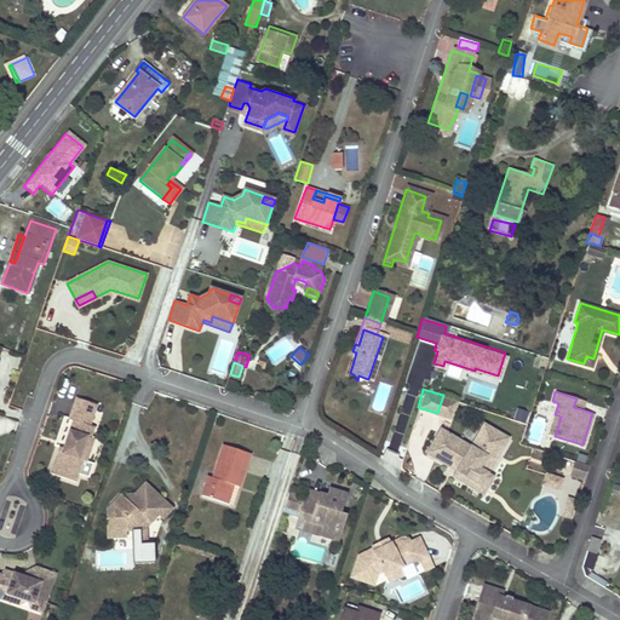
[(97,403),(76,396),(69,418),(73,419),(64,447),(59,445),(51,471),(76,481),(79,472),(90,476),(93,461),(87,459),(96,435),(92,434),(95,425),(91,424),(97,403)]
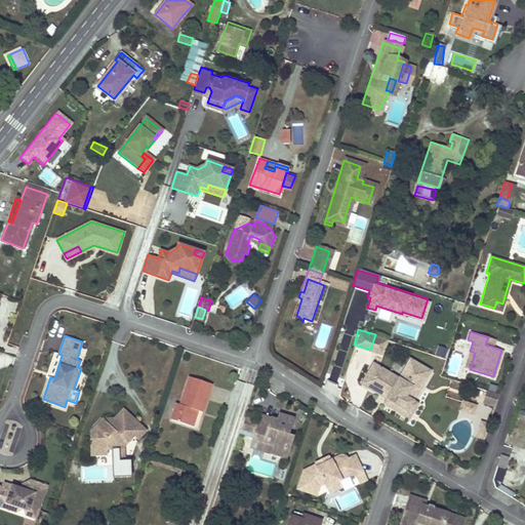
[(488,337),(485,345),(492,347),(494,339),(488,337)]
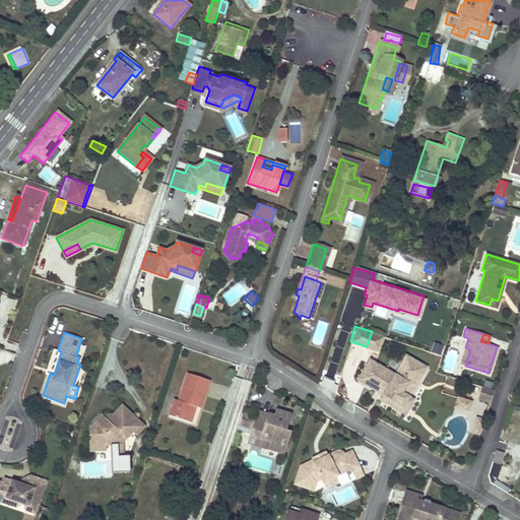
[(444,345),(434,341),(431,352),(440,355),(444,345)]
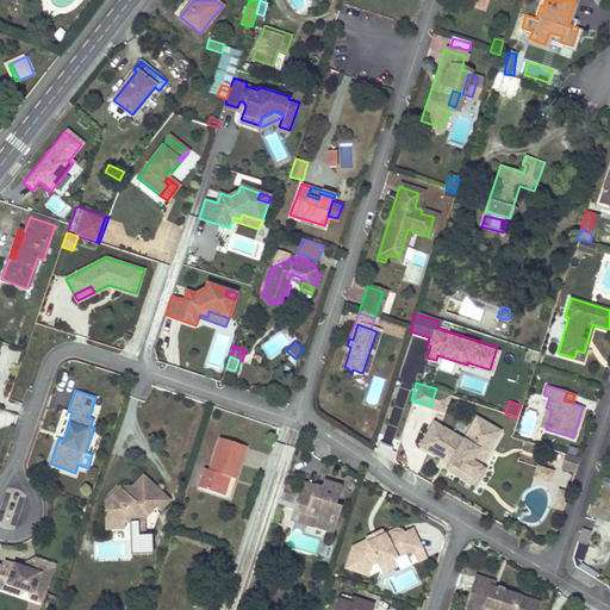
[(546,429),(552,410),(546,408),(540,427),(546,429)]
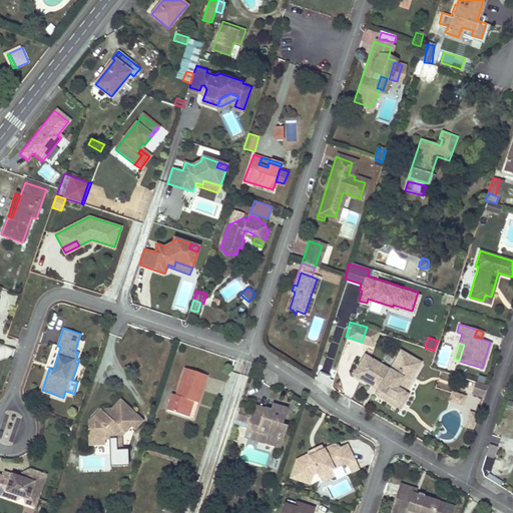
[(389,368),(364,353),(355,369),(362,373),(360,378),(369,383),(374,376),(381,380),(377,388),(374,393),(383,398),(386,393),(397,399),(403,389),(397,385),(403,375),(409,366),(415,370),(421,359),(401,347),(389,368)]
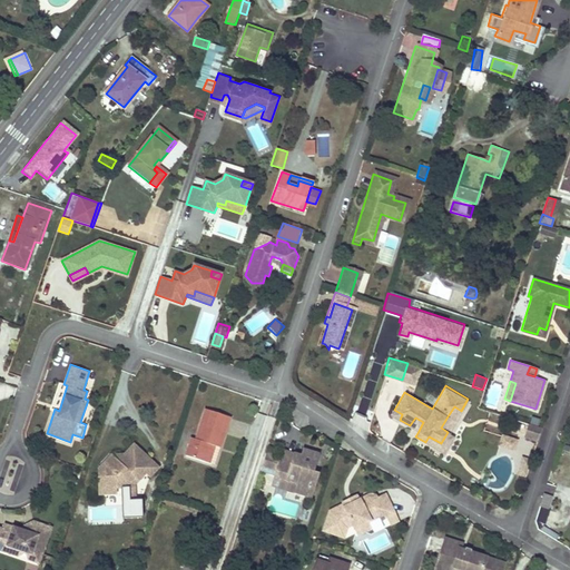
[(454,406),(448,416),(455,420),(461,411),(454,406)]
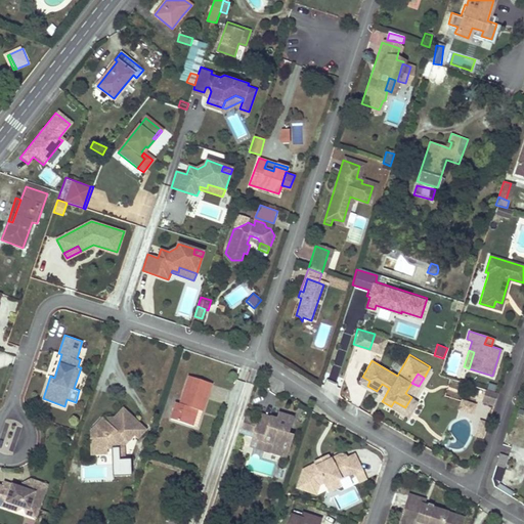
[(170,418),(183,422),(195,427),(211,383),(189,376),(179,403),(175,401),(170,418)]
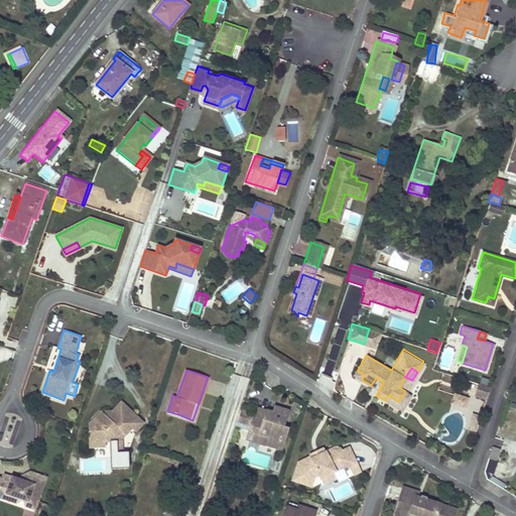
[(364,375),(357,371),(354,376),(362,380),(364,375)]
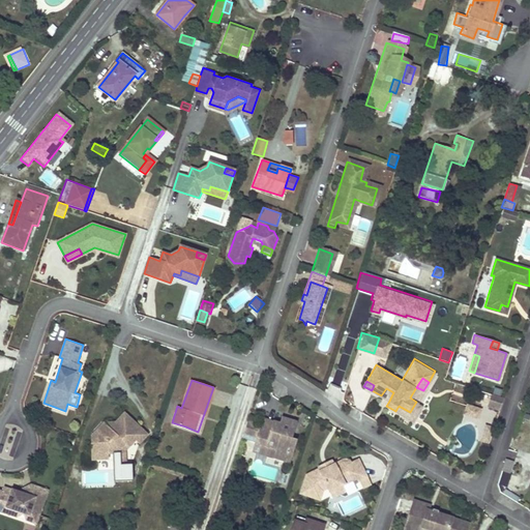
[(386,388),(381,395),(389,401),(393,392),(386,388)]
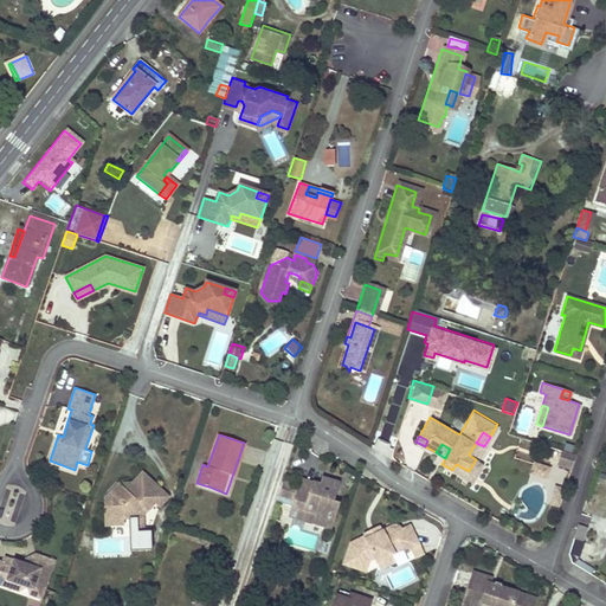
[(559,466),(572,469),(575,456),(561,452),(559,466)]
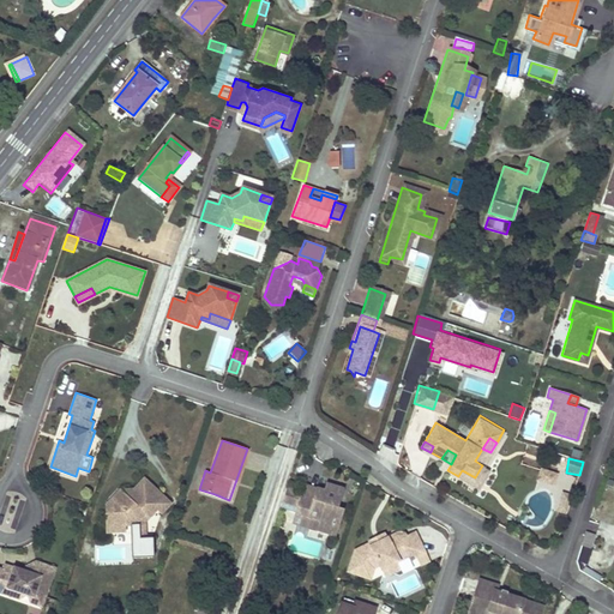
[(477,487),(488,468),(482,465),(475,477),(462,470),(458,476),(477,487)]
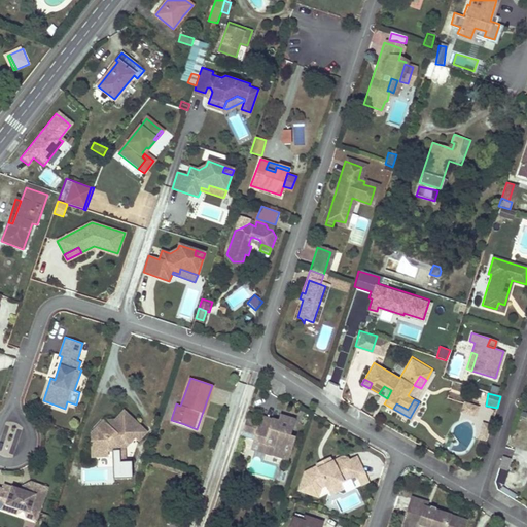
[(478,407),(464,401),(461,411),(475,415),(478,407)]
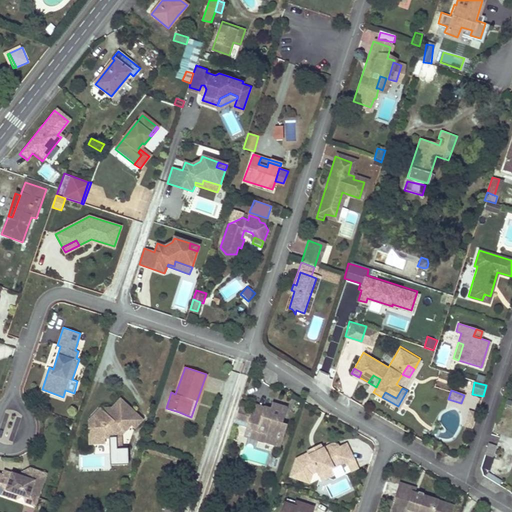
[(114,409),(122,400),(120,398),(111,407),(114,409)]
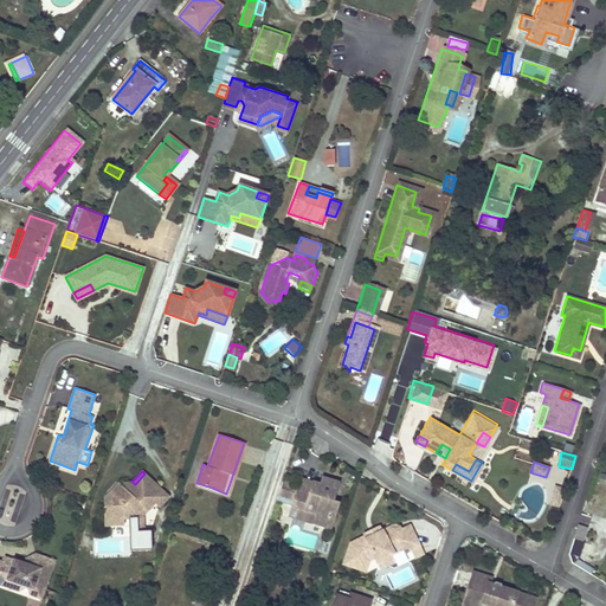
[(137,529),(136,510),(141,505),(147,509),(154,502),(159,505),(168,495),(144,474),(135,484),(131,482),(117,483),(109,492),(110,508),(104,508),(104,520),(122,519),(128,519),(129,543),(150,543),(149,529),(137,529)]
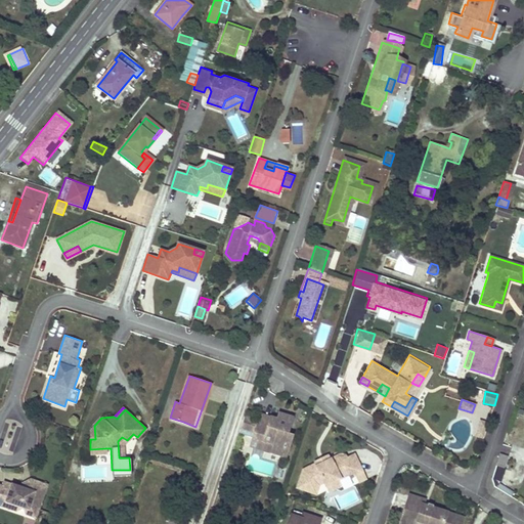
[(276,420),(259,413),(257,421),(250,419),(248,427),(254,429),(253,432),(252,436),(261,440),(271,443),(268,450),(278,454),(281,444),(287,446),(291,434),(287,433),(292,417),(278,412),(276,420)]
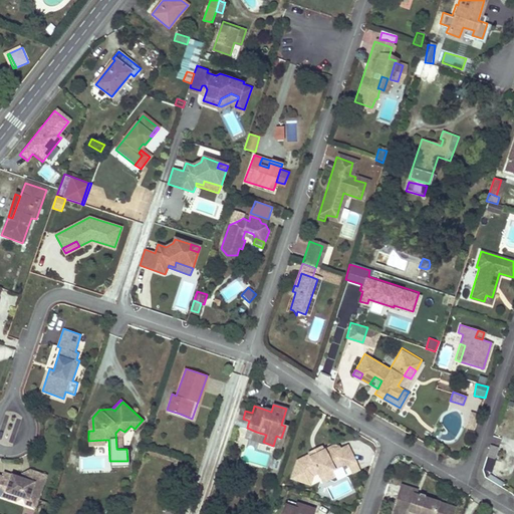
[(243,419),(245,411),(240,409),(236,420),(242,422),(243,419)]
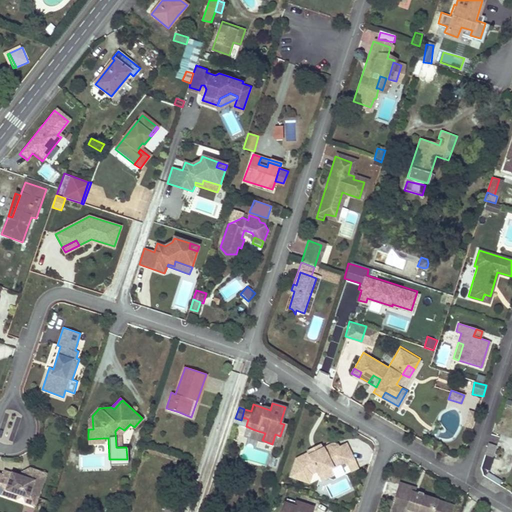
[(477,410),(469,407),(463,424),(472,426),(477,410)]
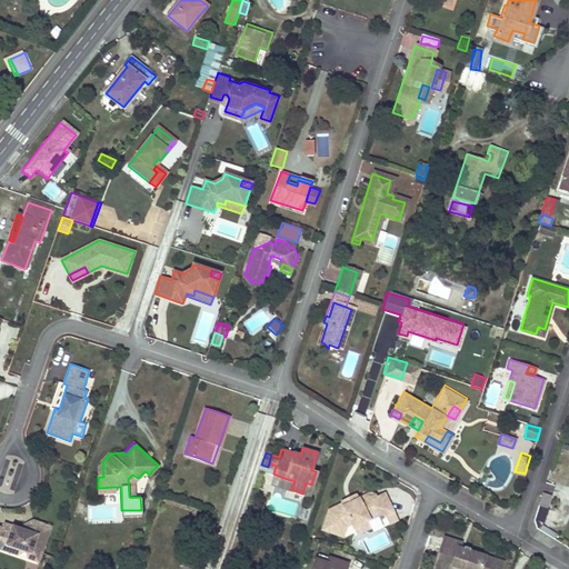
[(283,478),(273,473),(270,482),(281,486),(283,478)]
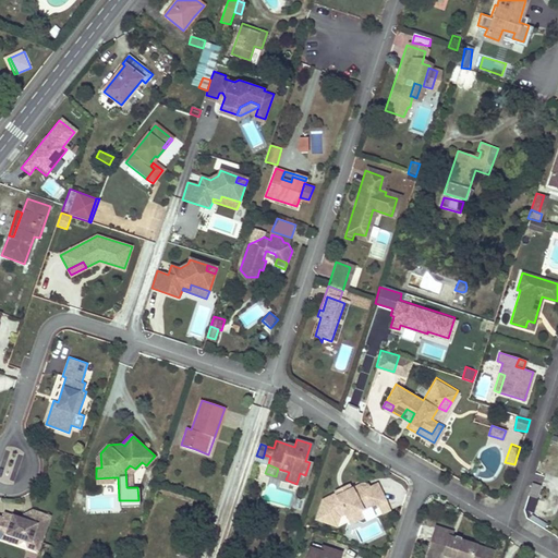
[(131,484),(131,473),(135,469),(130,465),(125,470),(126,487),(137,487),(137,484),(131,484)]
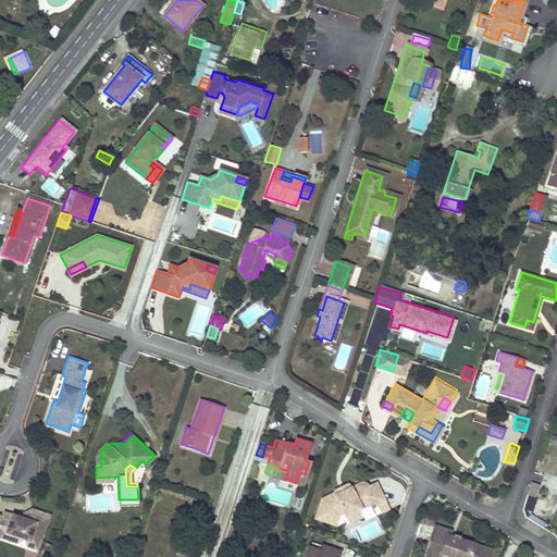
[(288,471),(277,468),(275,475),(285,479),(288,471)]
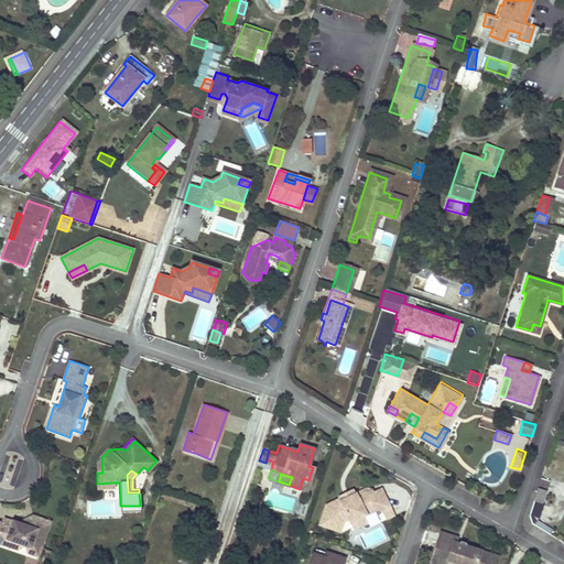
[(305,491),(308,480),(303,478),(300,489),(305,491)]
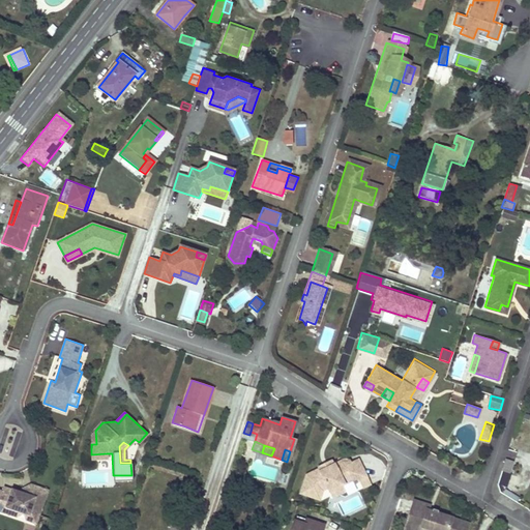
[(512,460),(504,458),(499,470),(508,473),(512,460)]
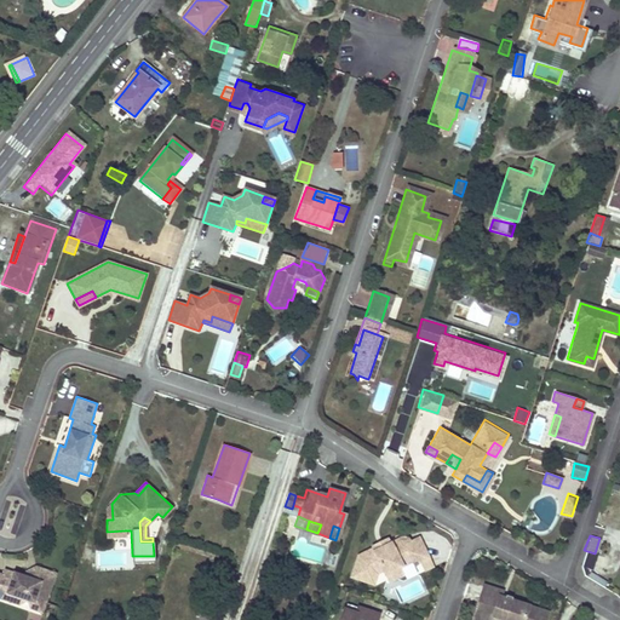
[(356,558),(350,578),(373,585),(375,574),(380,573),(383,577),(388,578),(396,573),(397,568),(408,563),(411,567),(425,558),(415,539),(407,544),(406,541),(400,539),(386,546),(378,550),(377,547),(356,558)]
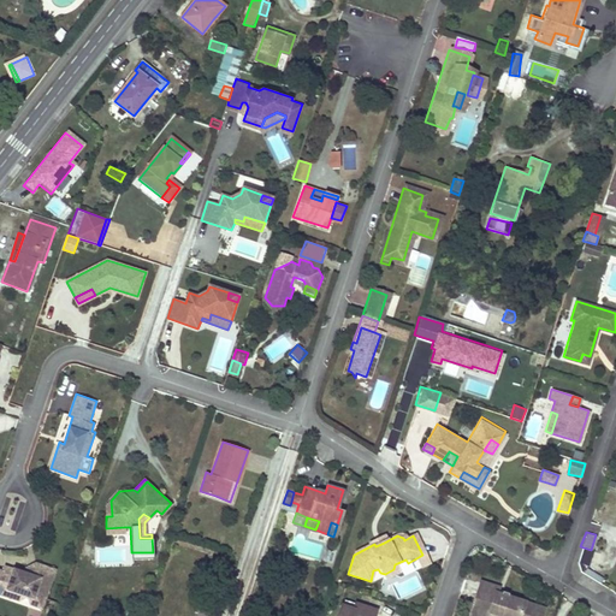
[(0,569),(0,590),(6,592),(7,590),(15,592),(18,600),(27,597),(43,603),(54,570),(36,564),(31,576),(24,573),(5,566),(3,572),(0,569)]
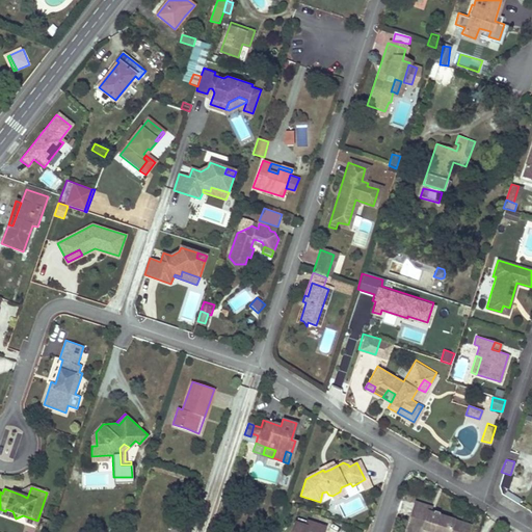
[(27,498),(31,487),(24,487),(21,495),(27,498)]
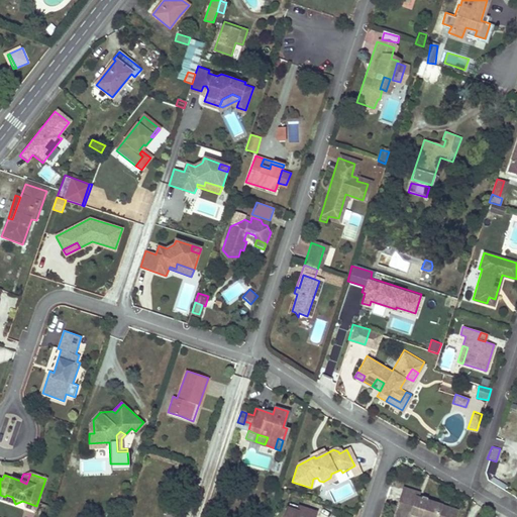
[(323,482),(319,481),(322,487),(335,480),(331,474),(330,478),(323,482)]
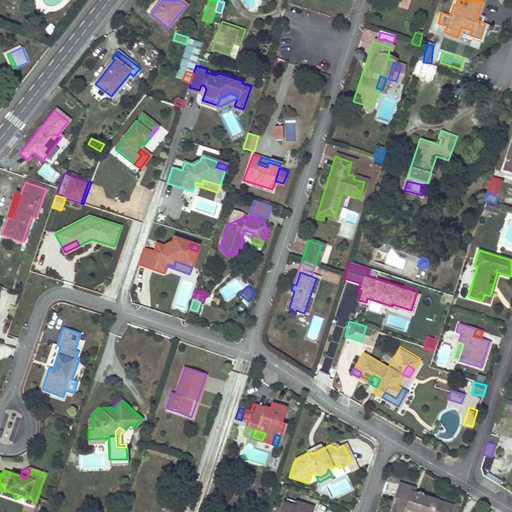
[(402,482),(391,510),(395,511),(405,511),(407,508),(416,511),(417,511),(448,511),(451,505),(423,496),(424,494),(415,490),(416,488),(402,482)]
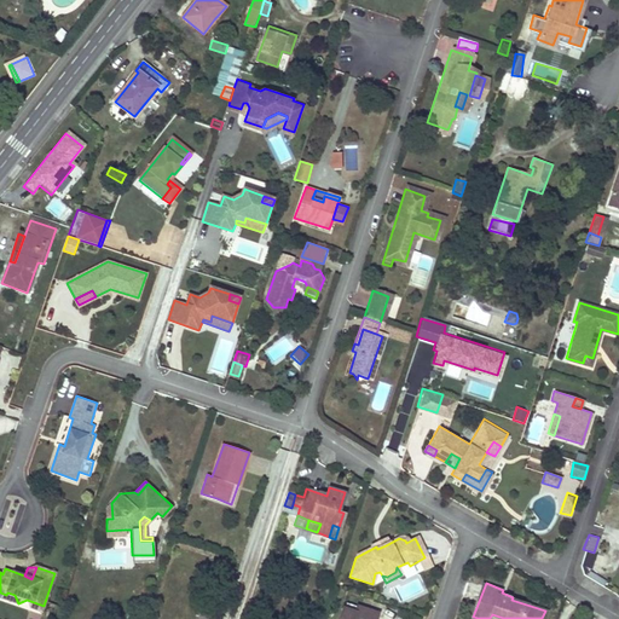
[(41,612),(44,606),(27,600),(30,608),(41,612)]
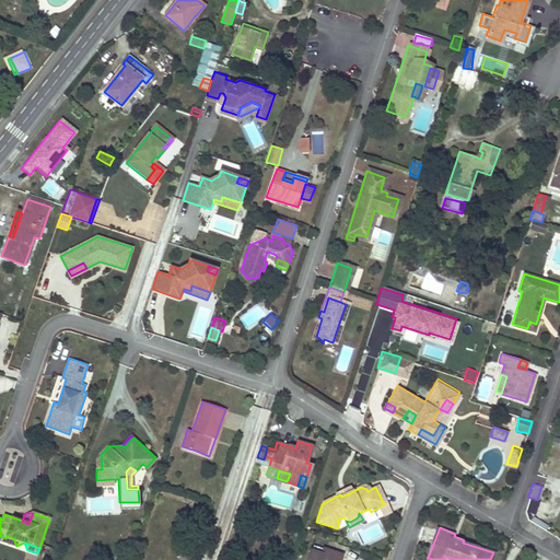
[(340,559),(341,555),(323,549),(321,553),(310,550),(306,559),(340,559)]
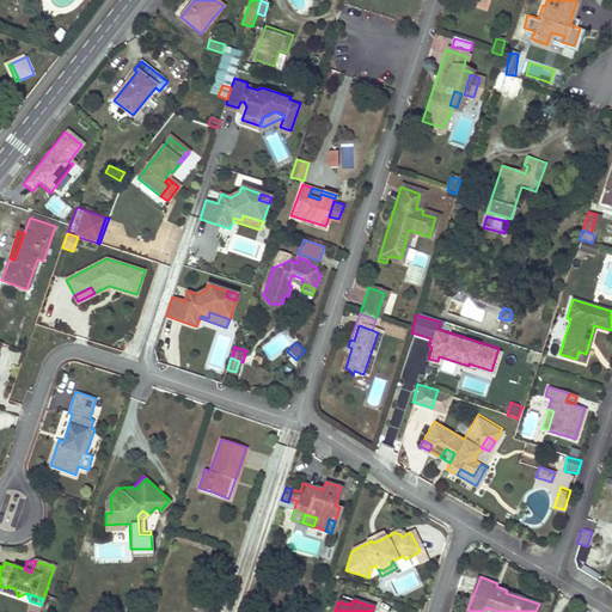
[(207,605),(197,601),(193,611),(208,611),(206,611),(207,605)]
